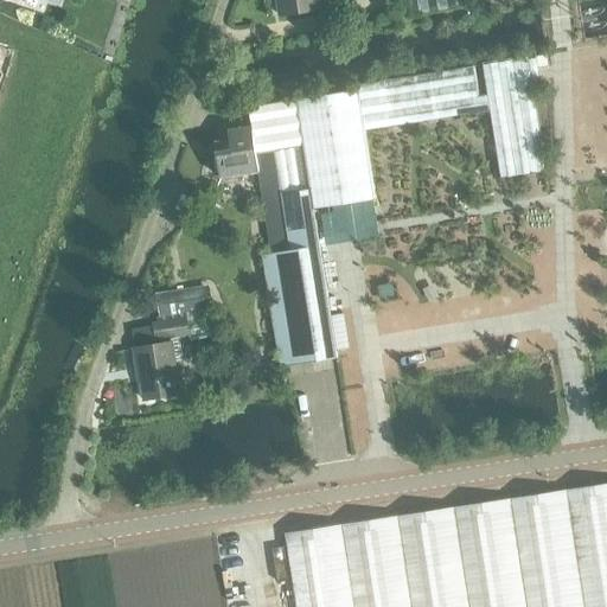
[(281,0),(283,11),(324,5),(323,0),(281,0)]
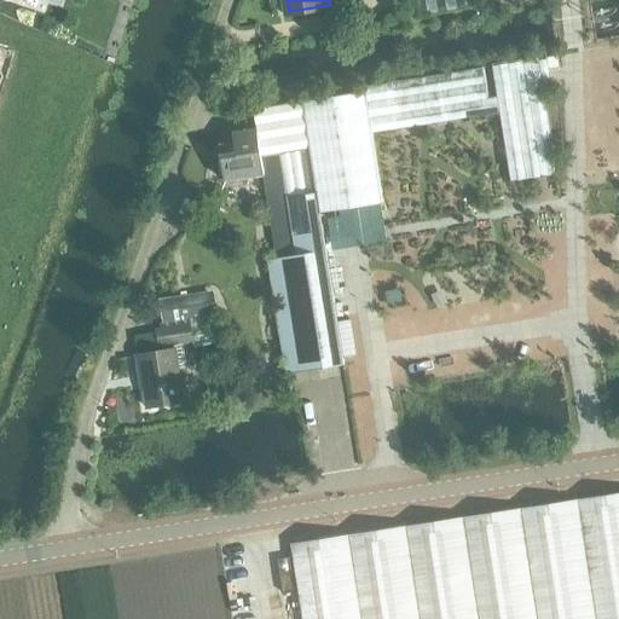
[(416,0),(420,15),(476,5),(475,0),(416,0)]
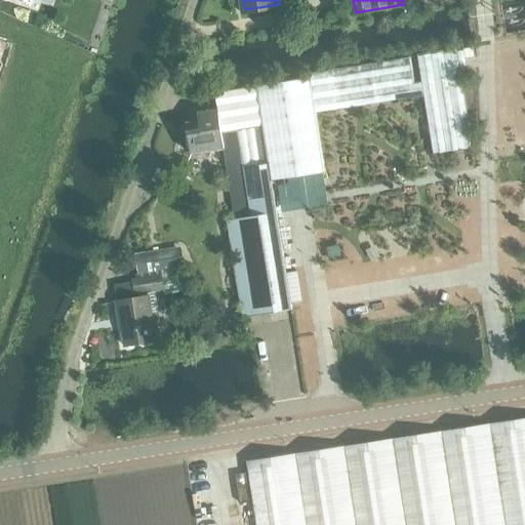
[(474,47),(463,48),(465,58),(473,57),(475,56),(474,47)]
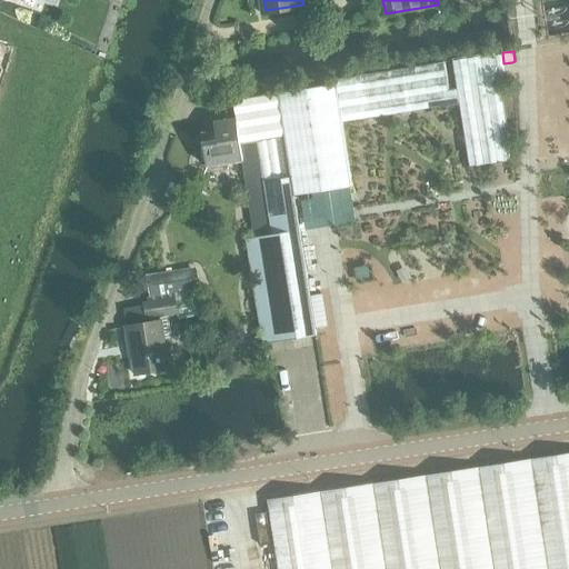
[(443,62),(336,79),(342,122),(459,103),(469,167),(512,159),(496,53),(452,60),(457,89),(448,90),(443,62)]
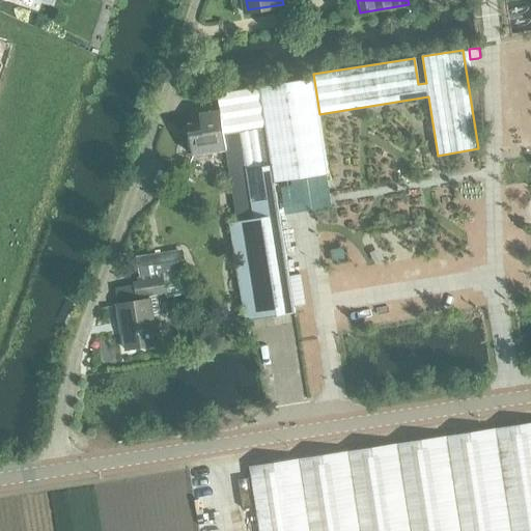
[(313,79),(259,87),(271,164),(273,183),(328,174),(318,114),(313,79)]
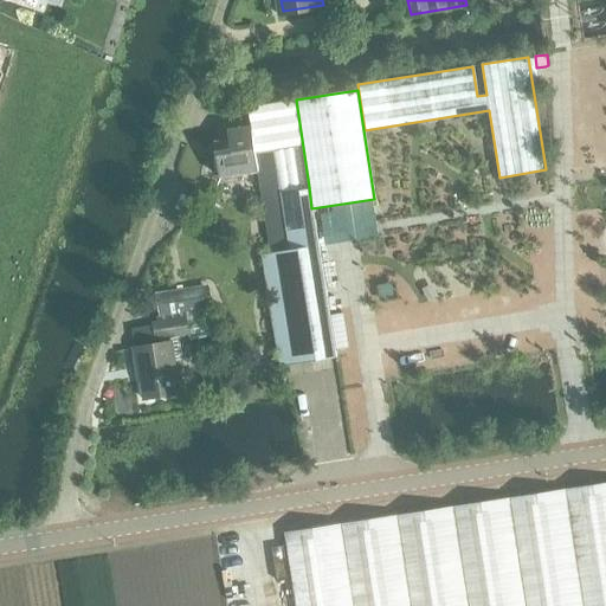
[(229,139),(219,140),(225,175),(257,169),(260,194),(309,187),(296,100),(296,96),(266,102),(246,105),(250,126),(227,129),(229,139)]
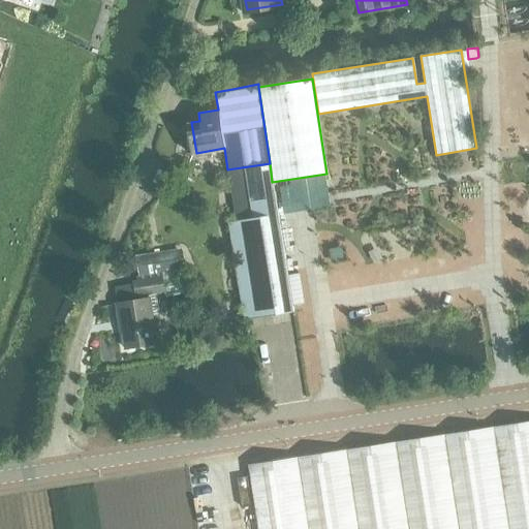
[(270,163),(227,169),(236,216),(236,221),(227,222),(244,320),(253,319),(293,313),(272,182),(270,163)]
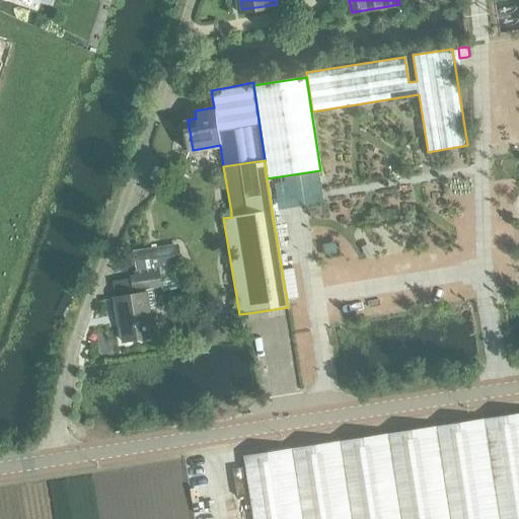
[(178,243),(133,250),(137,271),(134,272),(135,276),(159,271),(158,268),(178,264),(182,264),(178,243)]
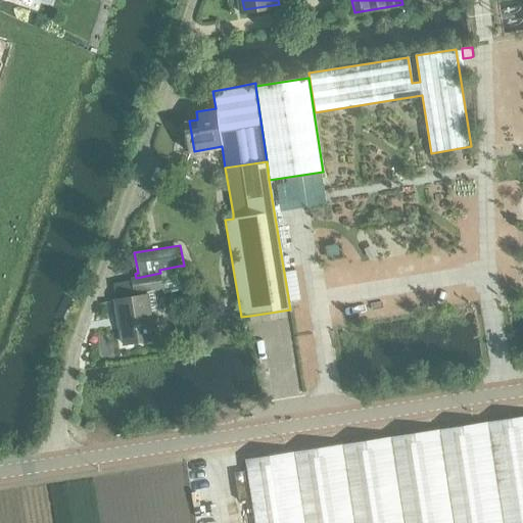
[(136,278),(133,278),(136,293),(163,289),(160,273),(136,278)]
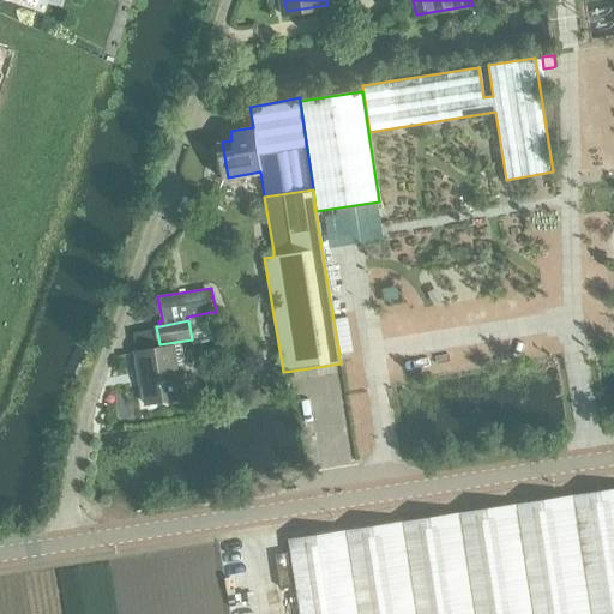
[(149,405),(182,398),(172,347),(136,354),(139,374),(142,374),(149,405)]
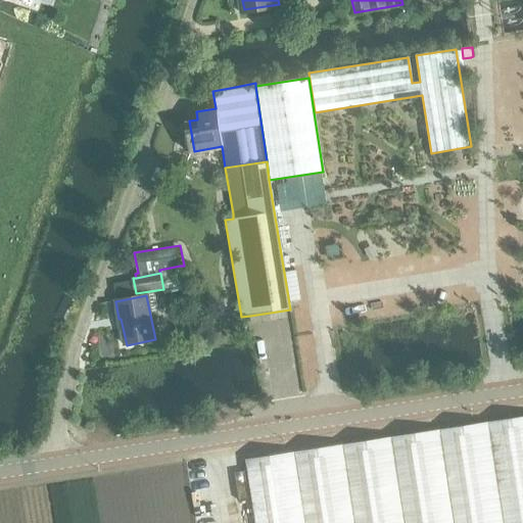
[(522,522),(522,418),(353,446),(246,460),(255,522),(522,522)]
